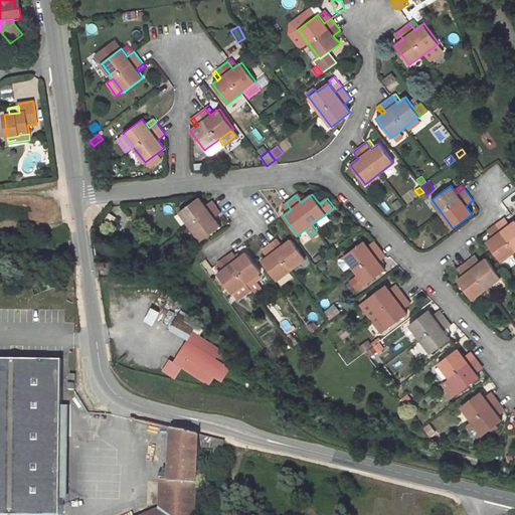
[(199,197),(179,211),(201,240),(220,226),(214,217),(221,212),(212,200),(205,205),(199,197)]
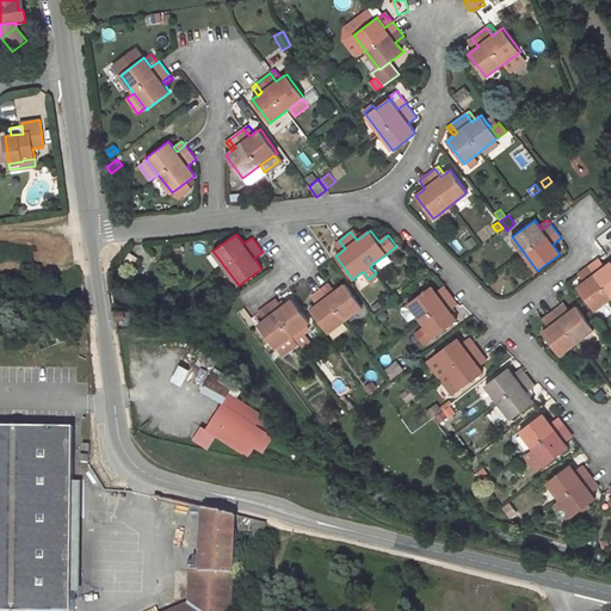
[(477,244),(473,236),(464,242),(470,250),(477,244)]
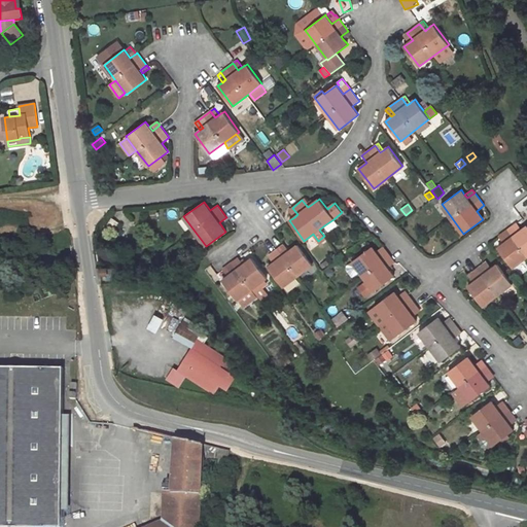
[(289,210),(294,217),(297,214),(292,208),(289,210)]
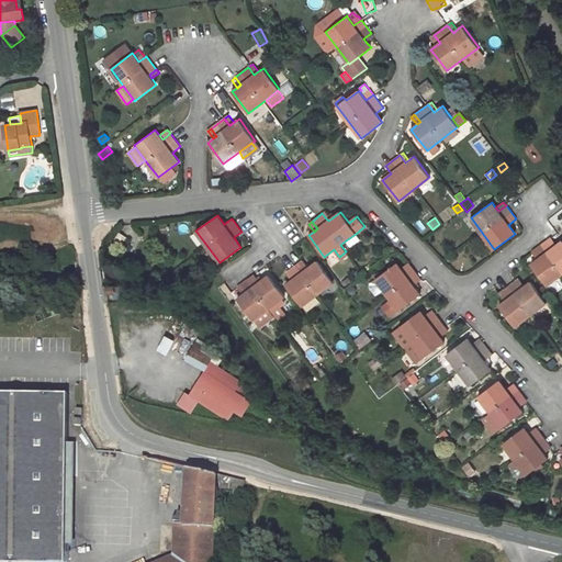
[(119,248),(126,237),(120,232),(111,244),(119,248)]
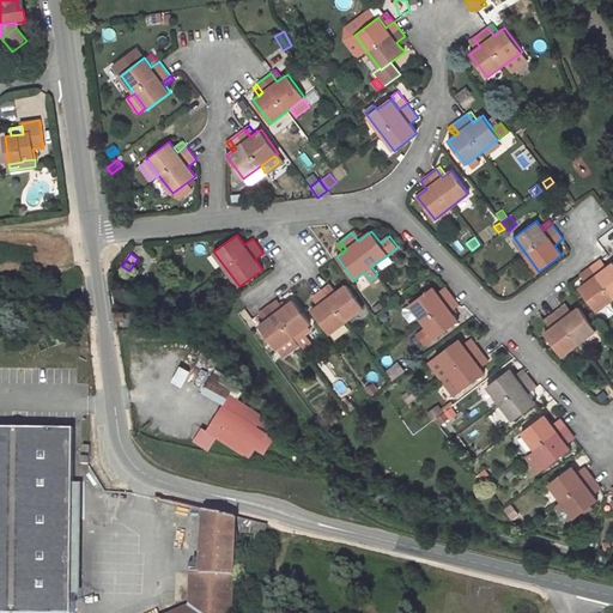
[(388,255),(377,262),(382,269),(393,261),(388,255)]
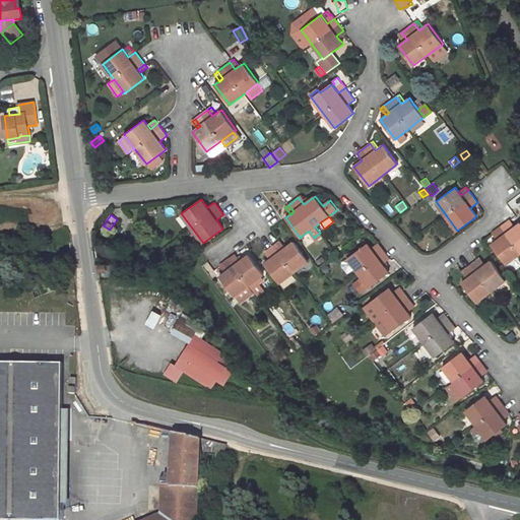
[(510,219),(507,221),(512,229),(515,226),(510,219)]
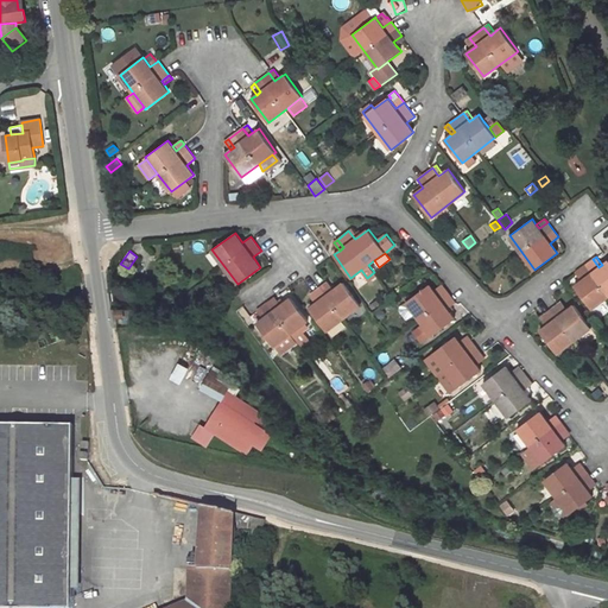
[(581,282),(575,286),(591,309),(607,296),(607,260),(602,265),(599,267),(593,259),(578,270),(584,278),(581,282)]
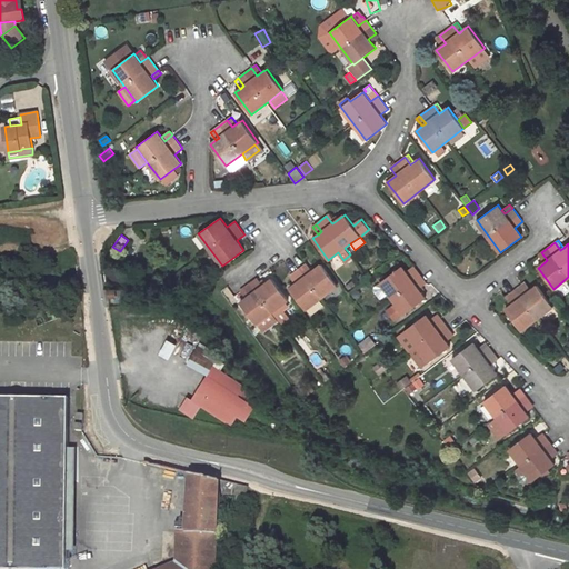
[(541,252),(538,256),(543,263),(547,260),(541,252)]
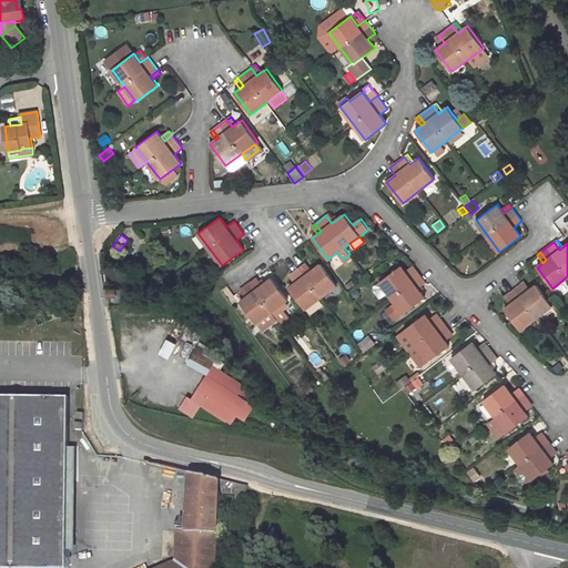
[(295,283),(288,287),(305,310),(337,285),(321,263),(312,271),(306,263),(292,273),(293,274),(298,281),(295,283)]
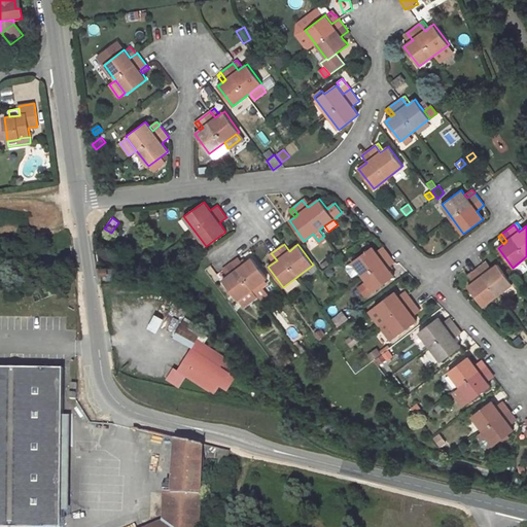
[(372,246),(352,261),(359,271),(366,281),(359,287),(365,295),(374,289),(375,291),(394,276),(390,271),(388,268),(391,266),(395,262),(386,250),(379,255),(376,252),(372,246)]
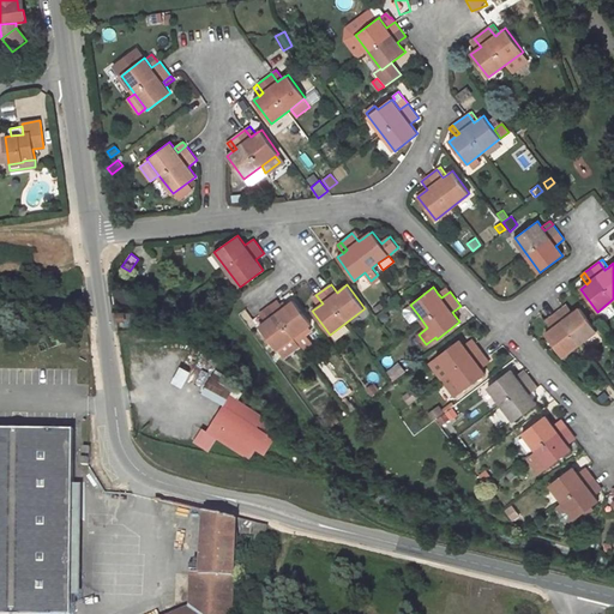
[(446,288),(438,294),(441,298),(450,292),(446,288)]
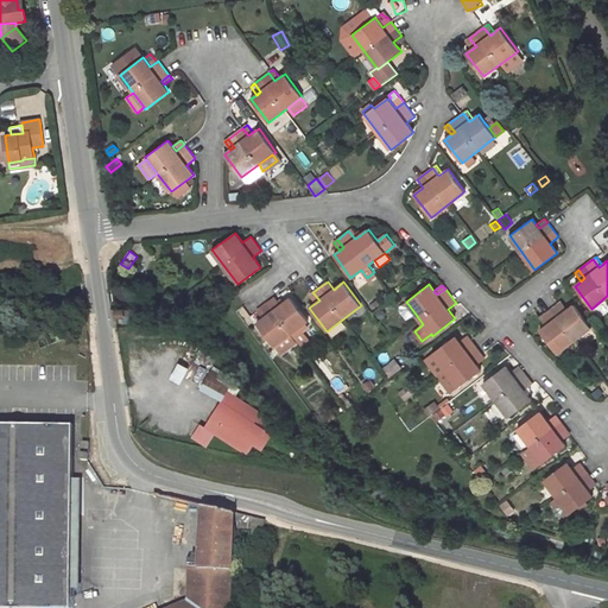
[(263,318),(257,323),(274,346),(276,346),(290,334),(309,321),(291,297),(282,305),(276,297),(260,308),(266,316),(263,318)]
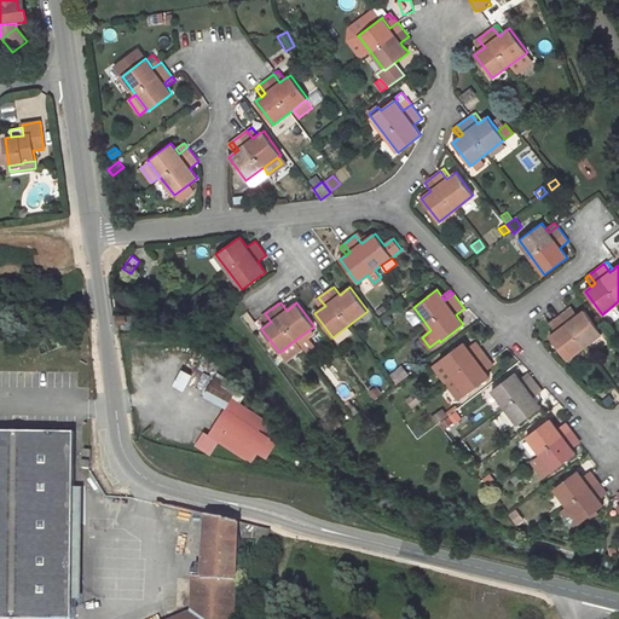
[(383,305),(375,311),(380,316),(387,310),(383,305)]
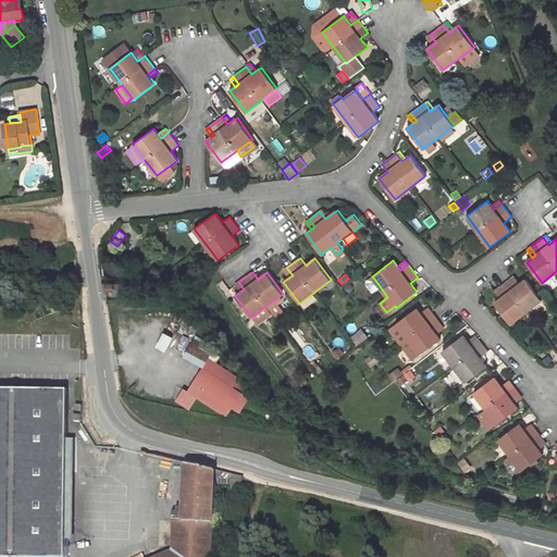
[(517,286),(520,283),(515,275),(511,279),(517,286)]
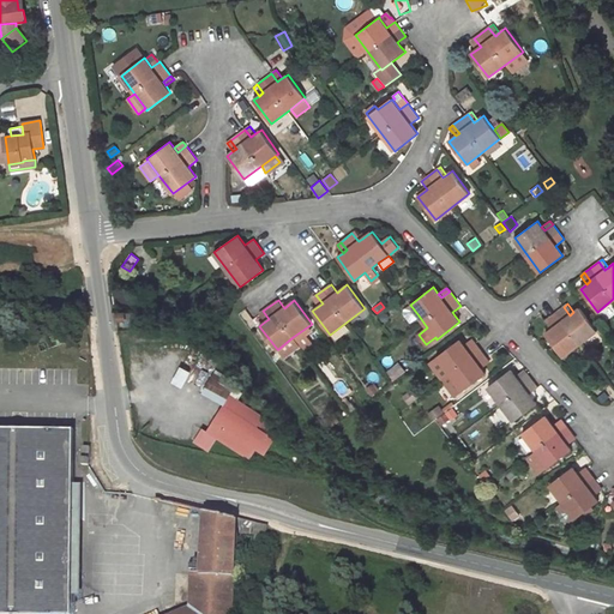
[(404,314),(410,323),(419,315),(410,305),(404,309),(404,314)]
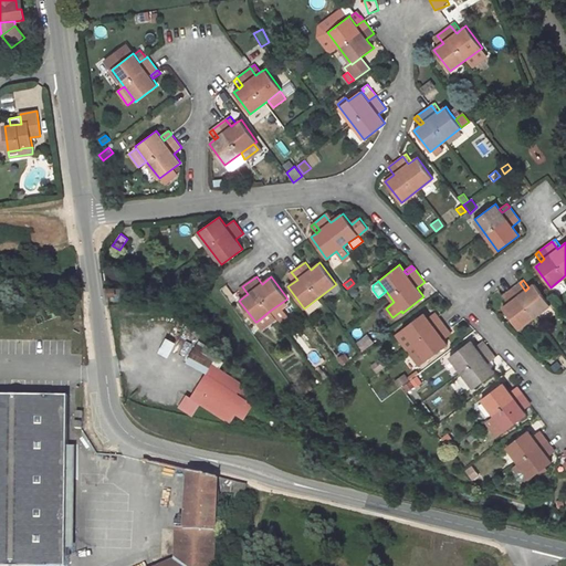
[(509,303),(503,307),(519,329),(551,304),(534,283),(528,287),(525,291),(520,283),(506,293),(512,301),(509,303)]
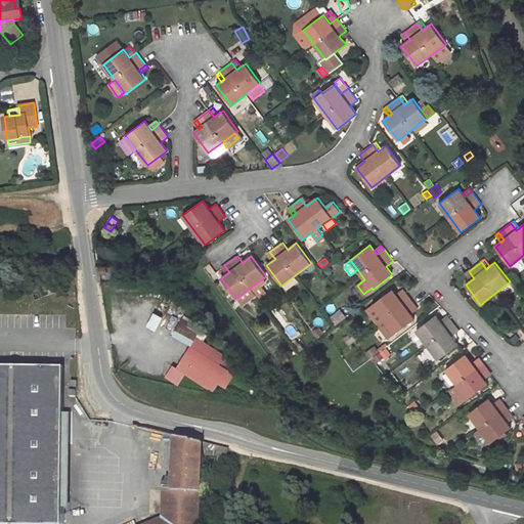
[(221,267),(226,274),(229,272),(224,265),(221,267)]
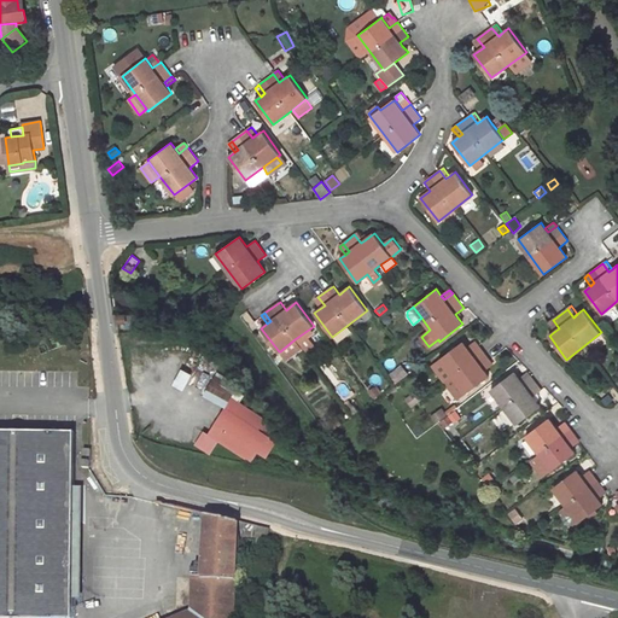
[(553,320),(549,322),(555,331),(559,328),(553,320)]
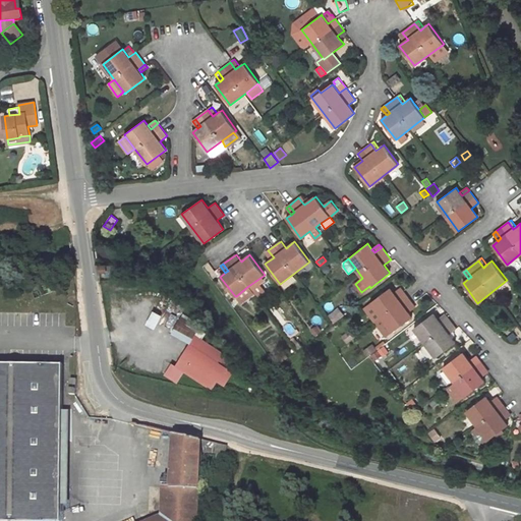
[(248,286),(236,296),(241,302),(253,293),(248,286)]
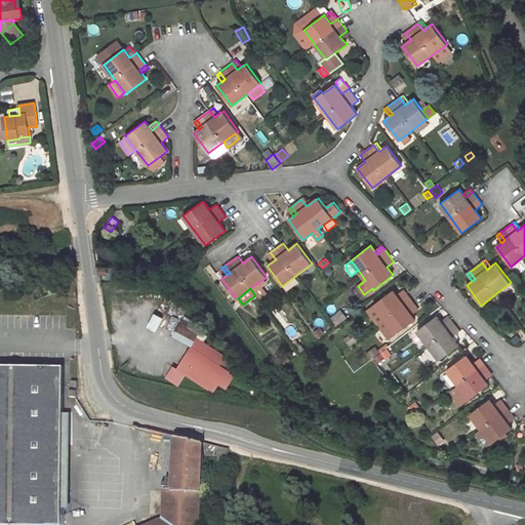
[(374,306),(368,311),(378,324),(385,320),(396,334),(415,320),(411,314),(409,311),(416,306),(406,293),(400,298),(397,295),(393,290),(373,305),(374,306)]
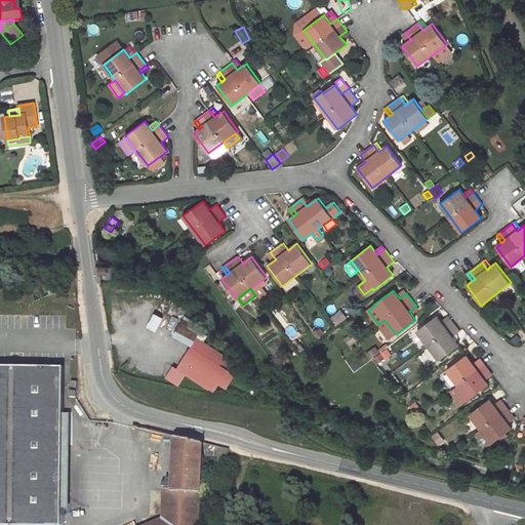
[(404,290),(397,295),(400,298),(406,293),(404,290)]
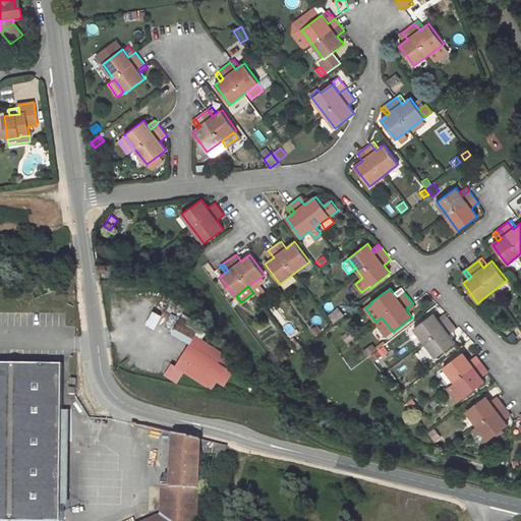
[(142,326),(153,331),(166,300),(157,295),(142,326)]
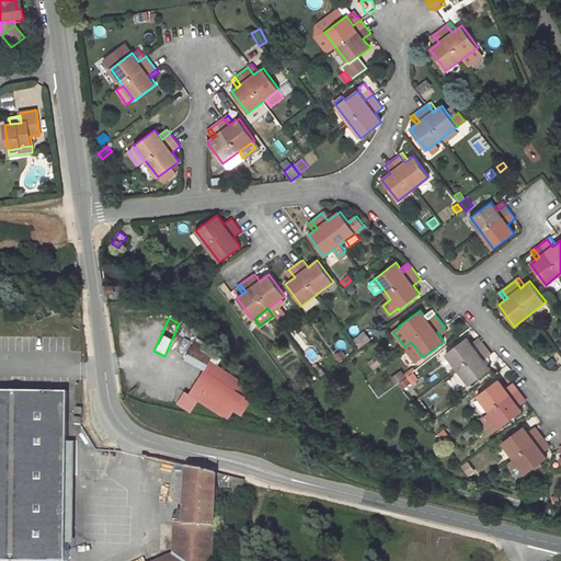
[(356,336),(359,328),(351,324),(347,333),(356,336)]
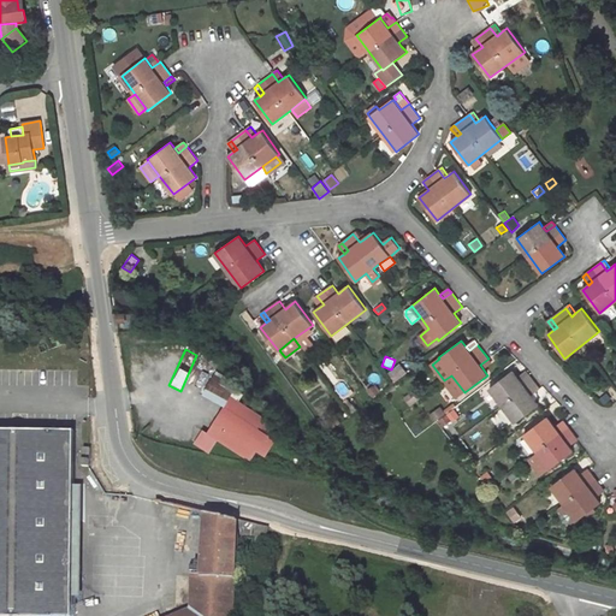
[(489,359),(480,365),(483,368),(491,362),(489,359)]
